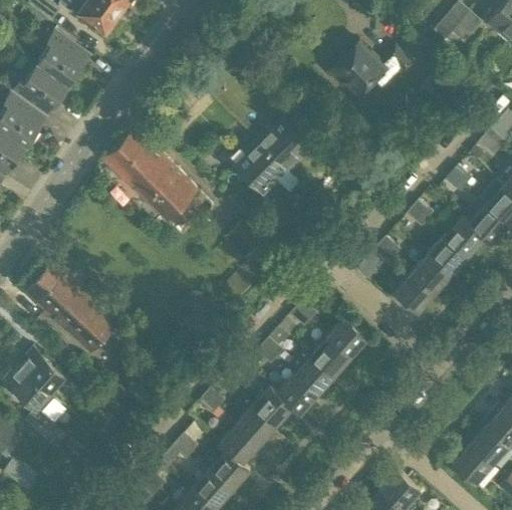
[(49,20),(58,9),(45,0),(27,0),(26,3),(49,20)]
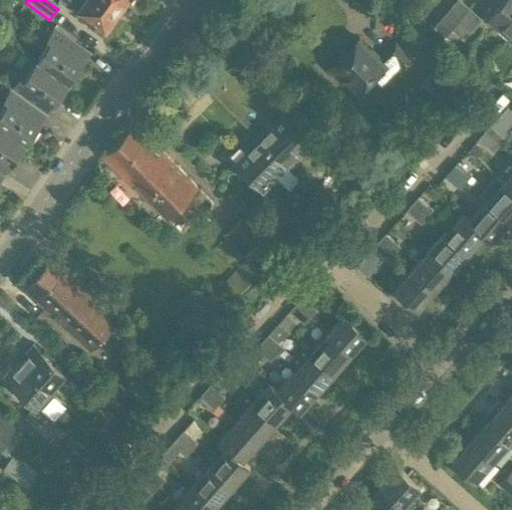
[(59,0),(57,4),(74,16),(76,14),(91,25),(92,23),(104,31),(105,30),(108,32),(115,23),(111,21),(119,10),(103,0),(59,0)]
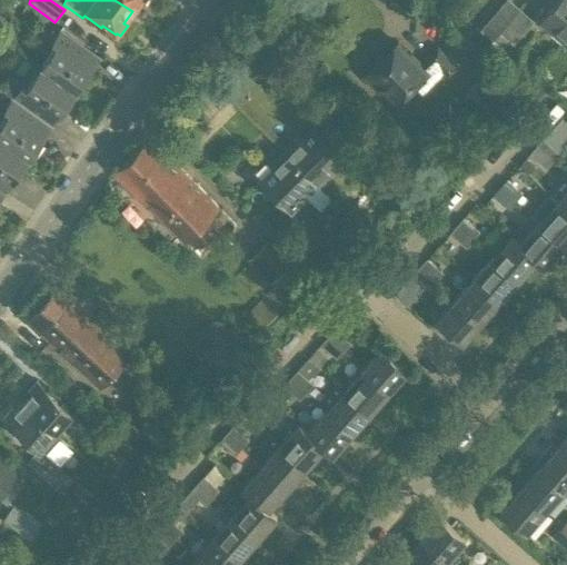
[(115,0),(132,11),(139,2),(142,5),(146,0),(115,0)]
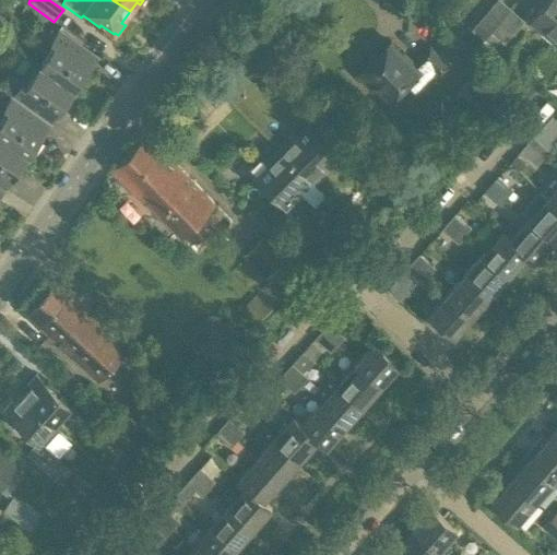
[(556,0),(548,0),(531,21),(554,42),(556,37),(556,0)]
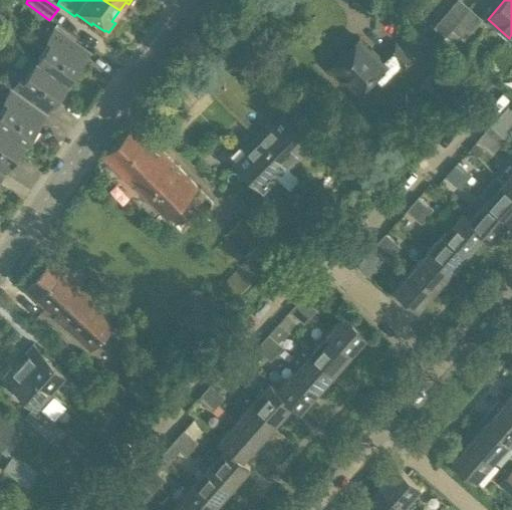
[(444,40),(450,33),(468,12),(457,2),(433,30),(441,37),(444,40)]
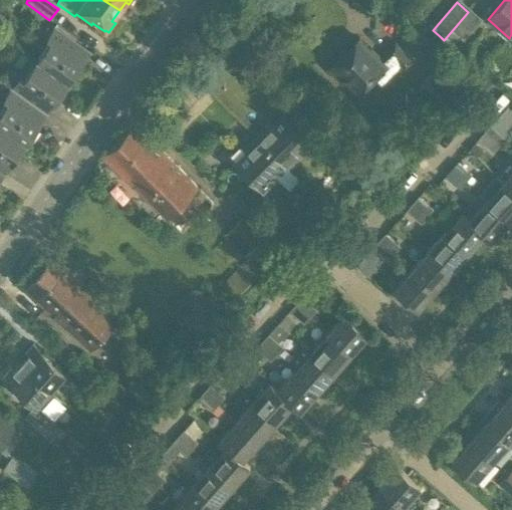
[(462,44),(480,22),(468,12),(450,33),(444,40),(453,47),(458,41),(462,44)]
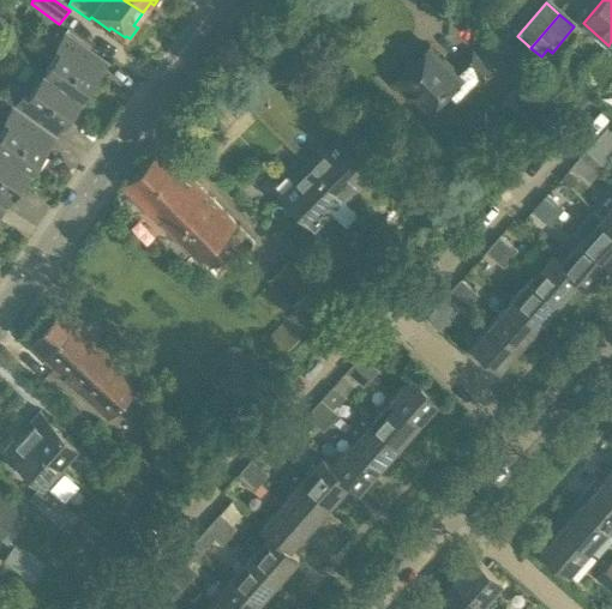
[(81,102),(97,79),(81,66),(89,53),(65,36),(54,50),(59,53),(43,77),(81,102)]
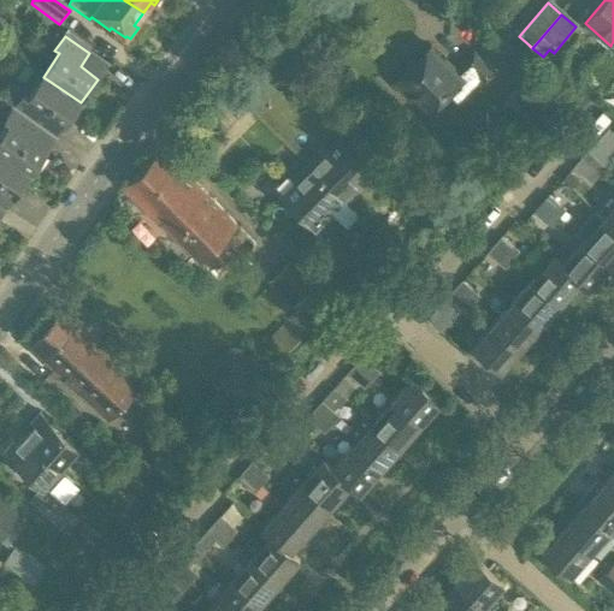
[(452,73),(429,51),(402,76),(418,90),(412,96),(429,112),(446,95),(456,106),(478,84),(482,88),(494,76),(472,54),(452,73)]
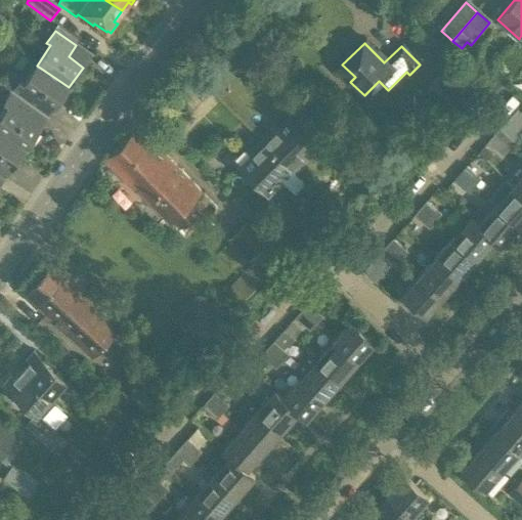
[(69,87),(37,66),(24,84),(10,75),(2,86),(10,93),(33,109),(40,97),(54,109),(69,87)]
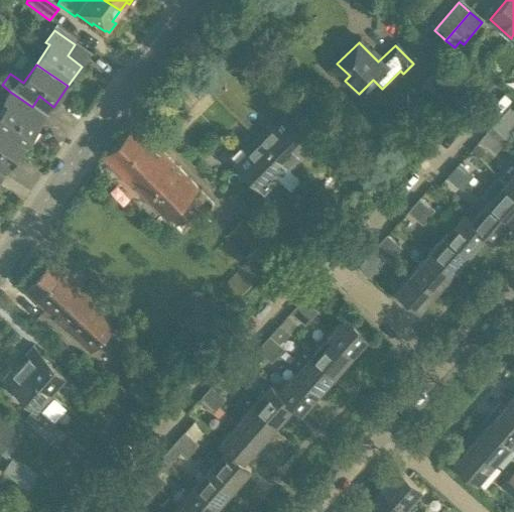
[(435,107),(452,92),(434,75),(419,90),(435,107)]
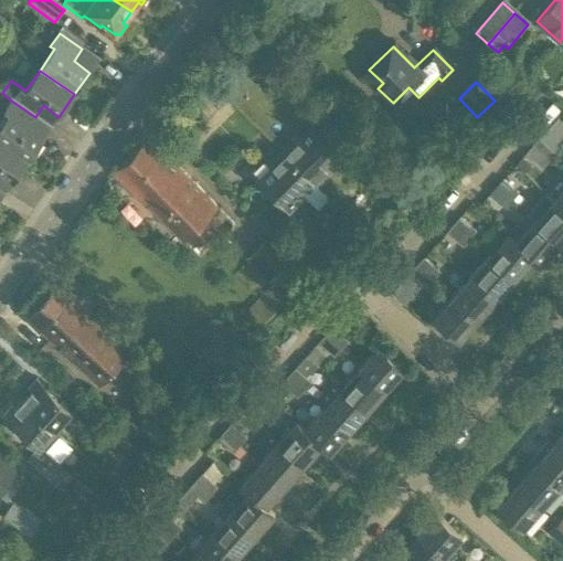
[(0,143),(27,162),(43,139),(28,128),(35,117),(11,101),(2,113),(8,116),(0,126),(0,143)]
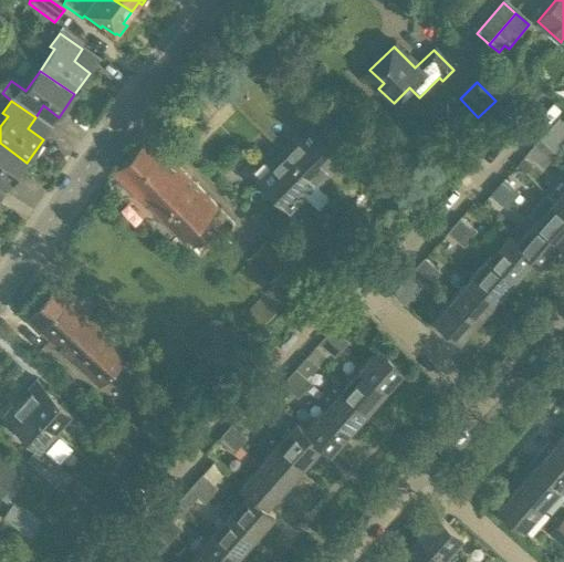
[(544,146),(550,152),(563,135),(563,123),(563,122),(559,118),(549,129),(539,142),(544,146)]
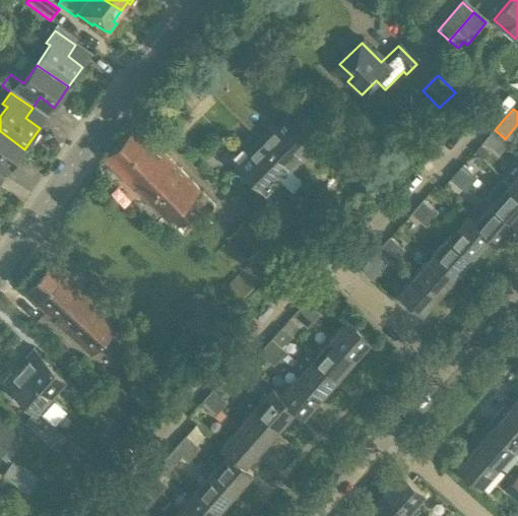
[(316,150),(285,119),(273,130),(270,128),(259,140),(287,169),(300,157),(304,162),(316,150)]
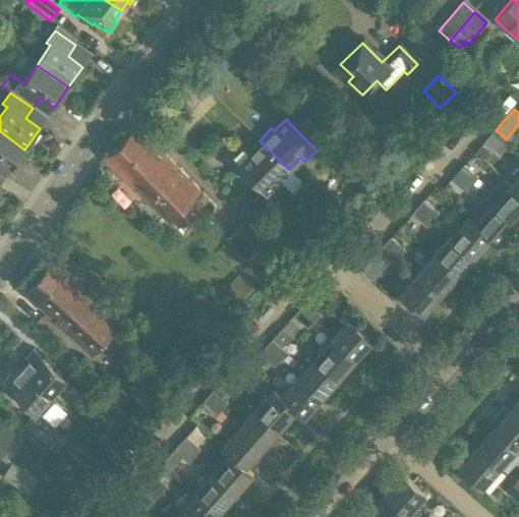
[(168,226),(199,193),(134,129),(103,162),(168,226)]
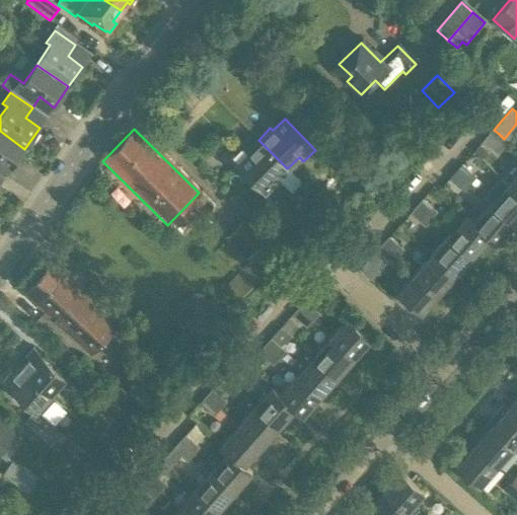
[(502,149),(508,142),(504,139),(499,134),(494,130),(488,136),(502,149)]
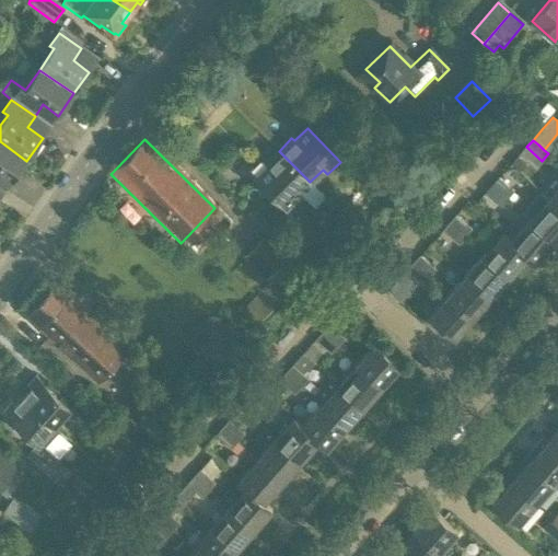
[(0,173),(12,182),(26,161),(0,141),(0,173)]
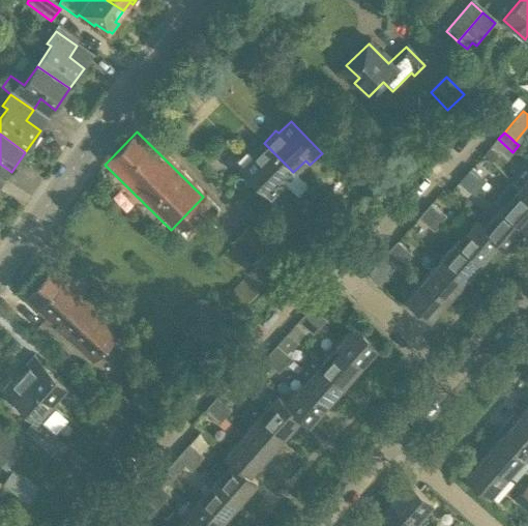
[(506,159),(512,152),(498,139),(491,147),(506,159)]
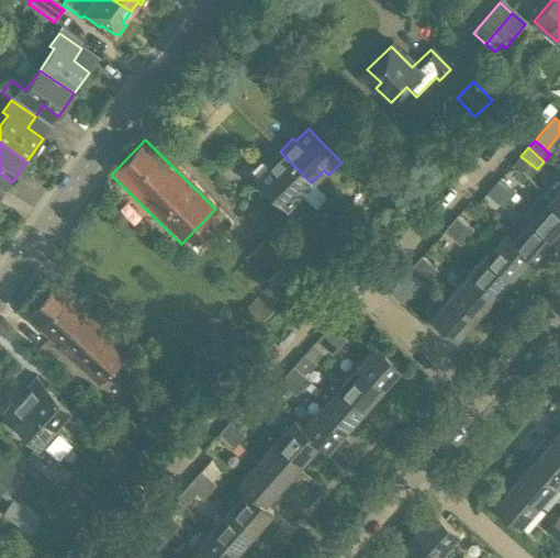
[(290,213),(304,200),(299,194),(311,182),(280,152),(267,164),(269,167),(256,179),(290,213)]
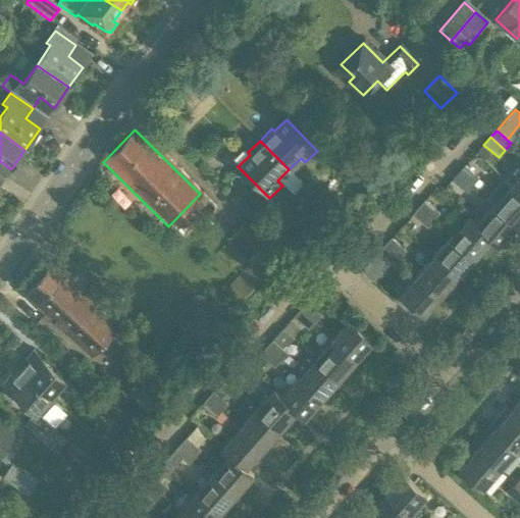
[(349,183),(350,182),(366,164),(346,145),(328,162),(349,183)]
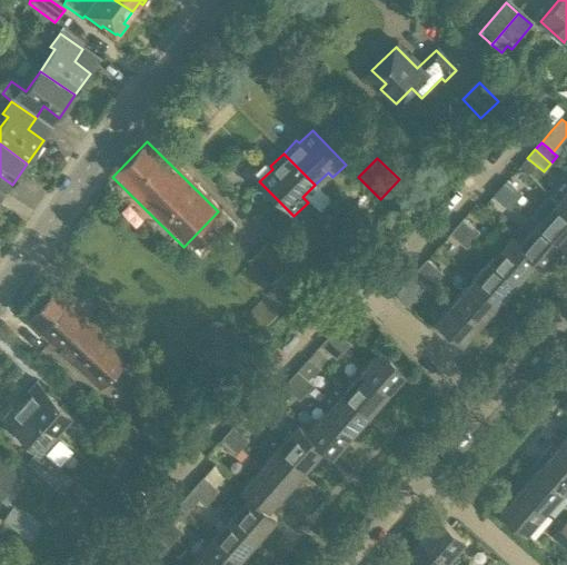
[(515,204),(520,197),(505,184),(498,190),(515,204)]
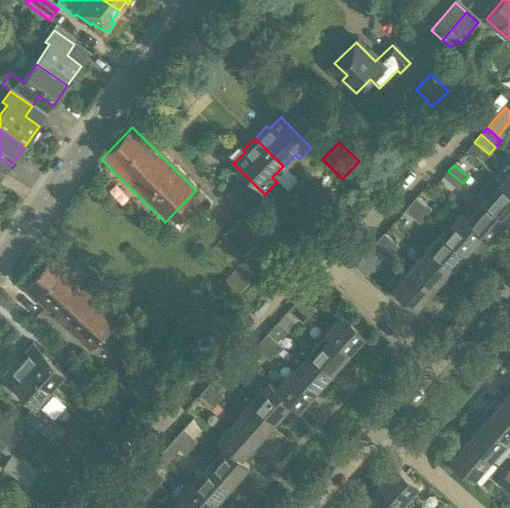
[(456,191),(463,183),(448,171),(442,179),(456,191)]
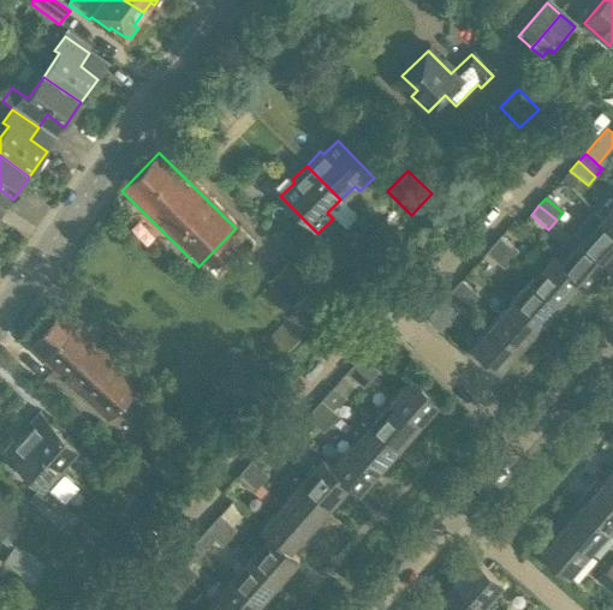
[(612,232),(612,205),(600,221),(612,232)]
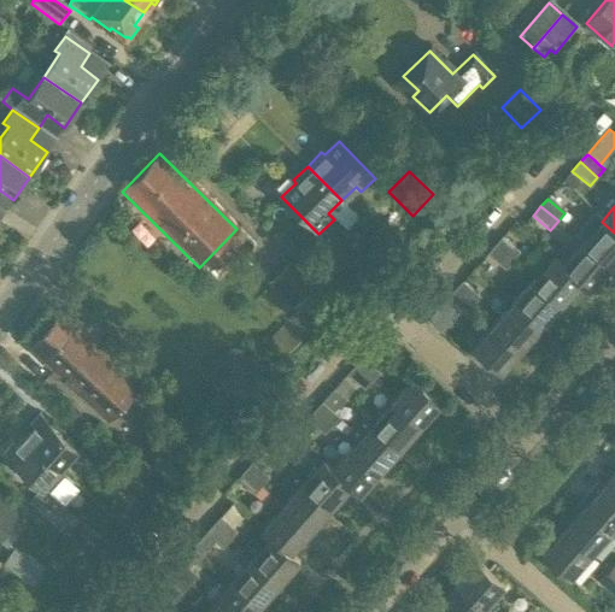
[(611,268),(614,264),(614,233),(602,222),(584,243),(611,268)]
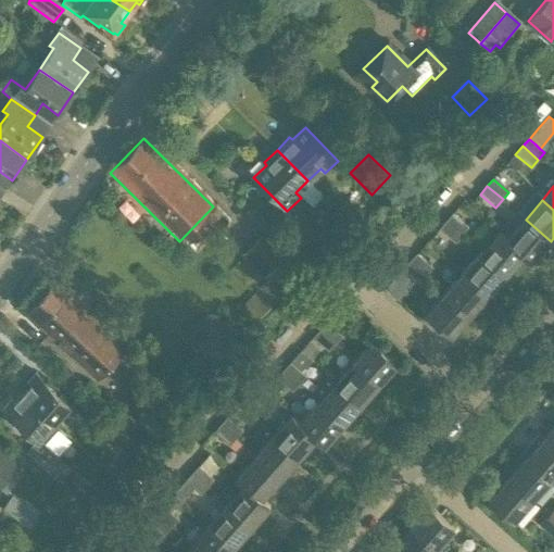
[(461,237),(466,230),(451,216),(445,224),(461,237)]
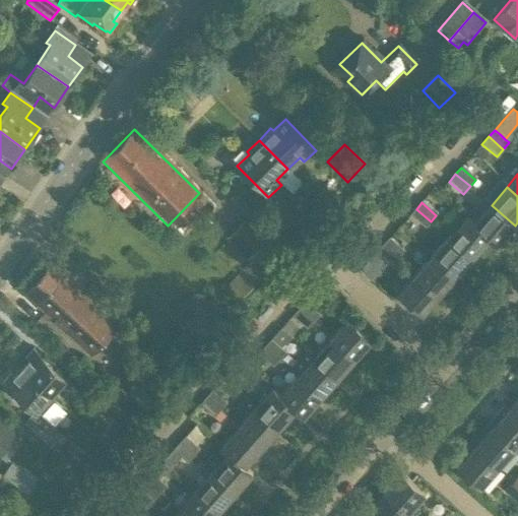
[(498,245),(515,226),(492,205),(473,224),(490,238),(498,245)]
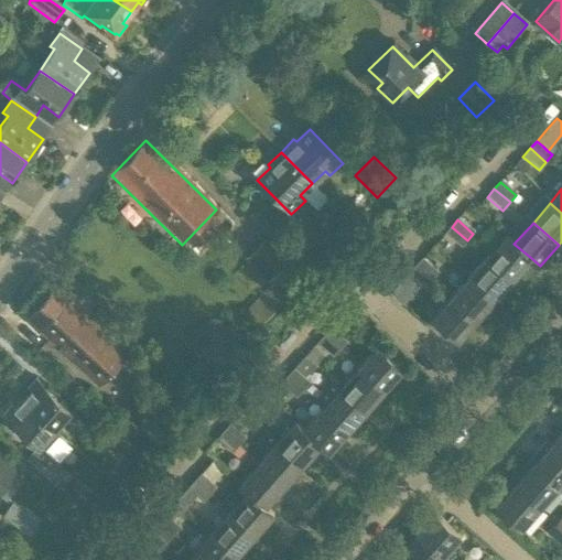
[(307,267),(325,249),(326,248),(303,226),(284,244),(307,267)]
